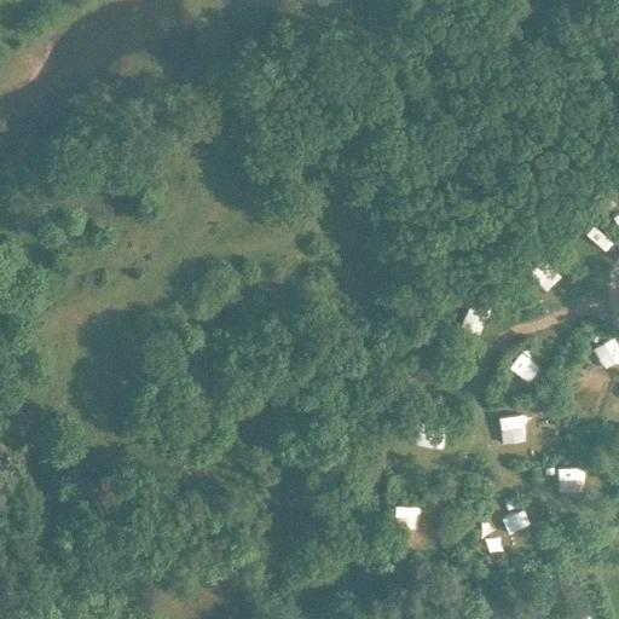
[(539,266),(524,277),(537,295),(553,284),(539,266)]
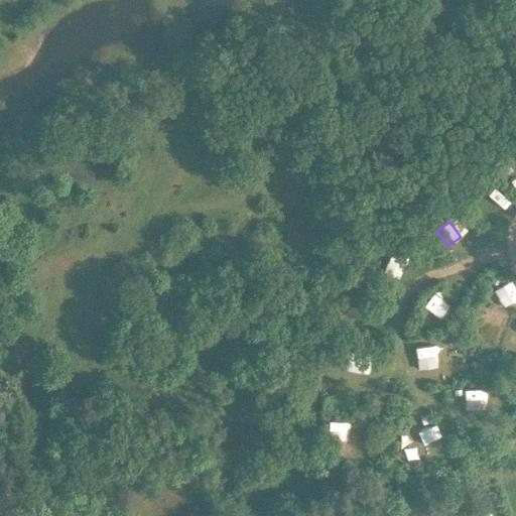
[(504,306),(515,299),(515,290),(511,282),(496,291),(504,306)]
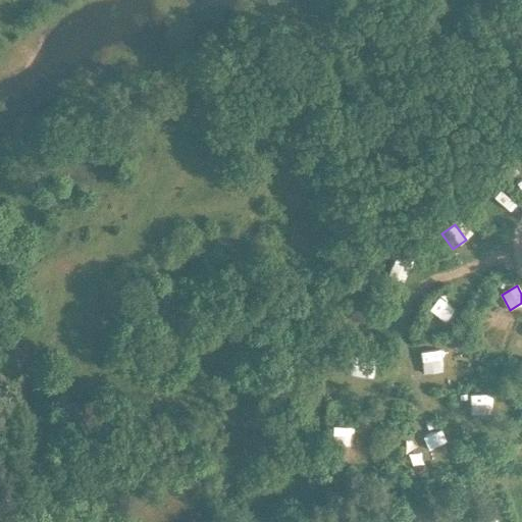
[(430,309),(446,320),(455,308),(439,297),(430,309)]
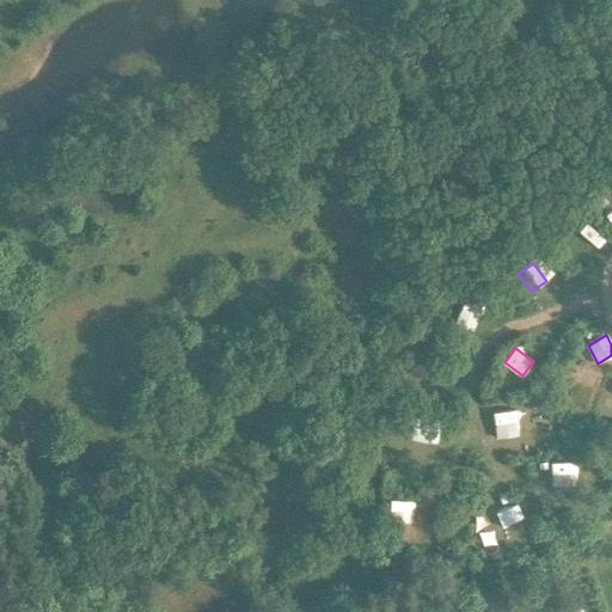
[(518,410),(495,411),(496,436),(519,435),(518,410)]
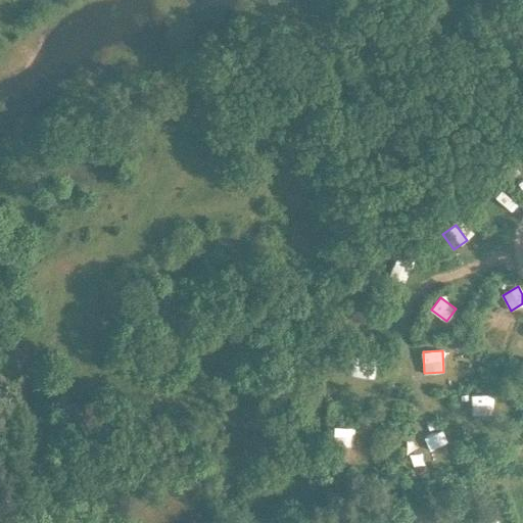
[(470,413),(488,414),(489,395),(472,393),(470,413)]
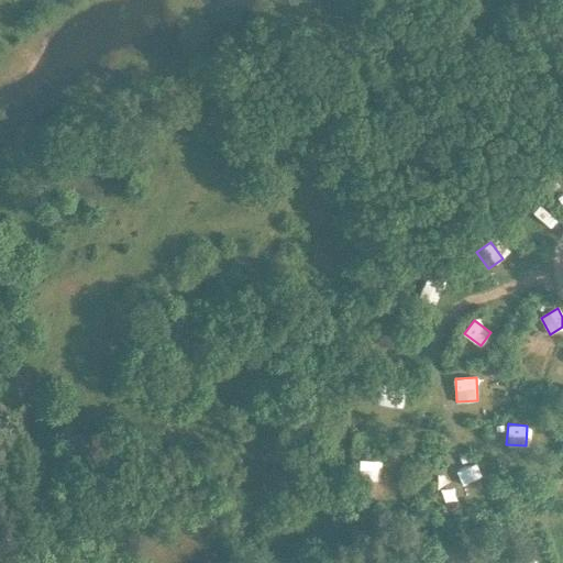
[(361,482),(379,484),(383,466),(363,464),(361,482)]
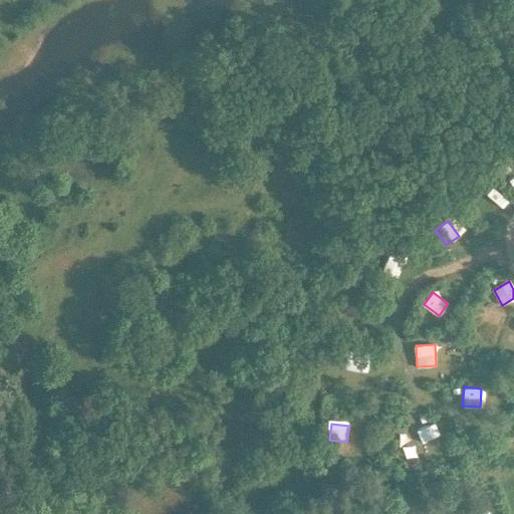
[(415,450),(443,444),(440,431),(413,437),(415,450)]
